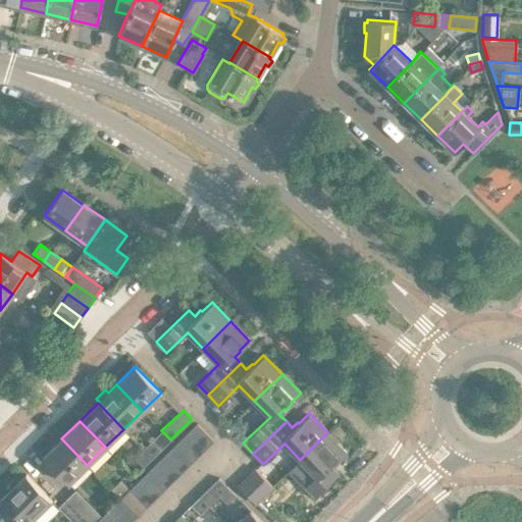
[(188,431),(205,449),(213,440),(197,423),(188,431)]
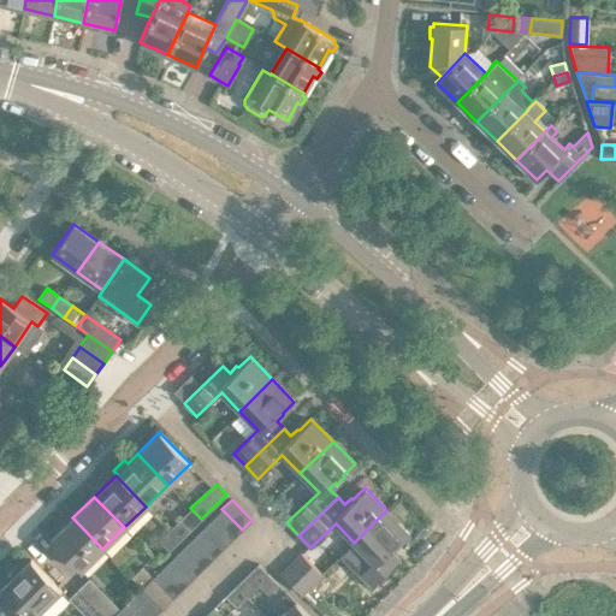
[(231,540),(242,529),(221,509),(212,520),(231,540)]
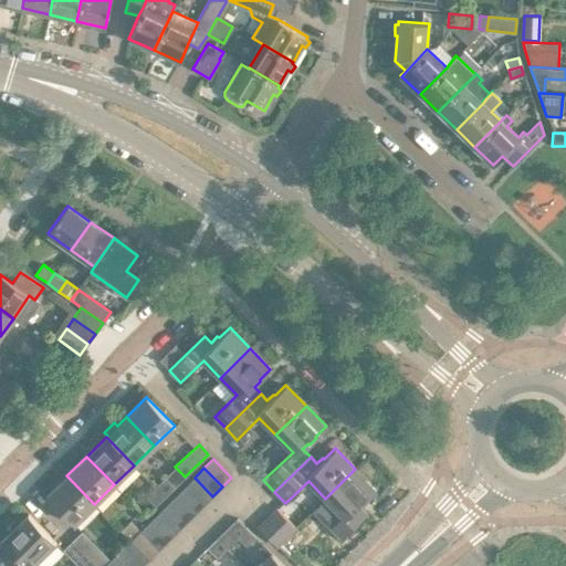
[(375,490),(355,469),(325,499),(342,515),(328,528),(339,540),(366,515),(359,507),(366,502),(365,500),(375,490)]
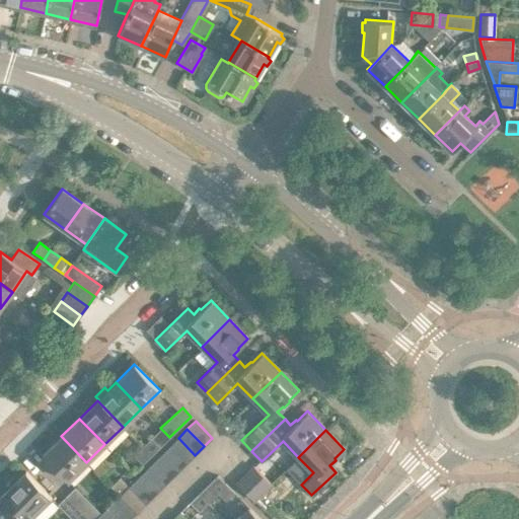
[(86,462),(61,436),(43,454),(68,480),(86,462)]
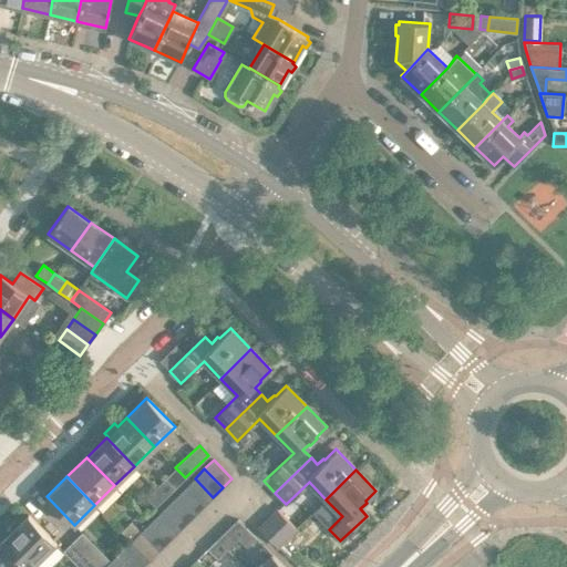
[(155,487),(165,497),(175,488),(165,478),(155,487)]
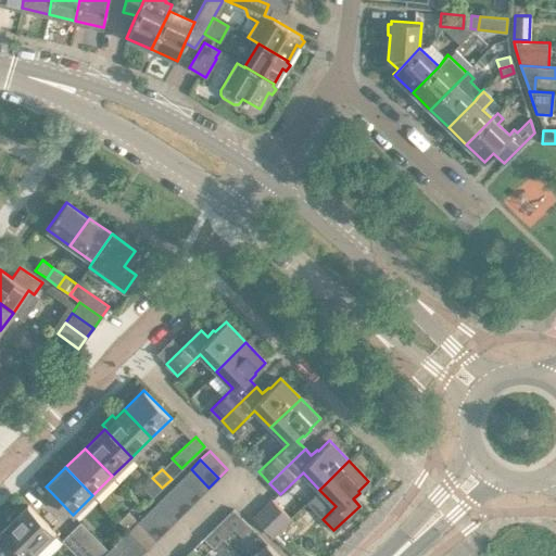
[(191,469),(181,478),(200,496),(209,488),(191,469)]
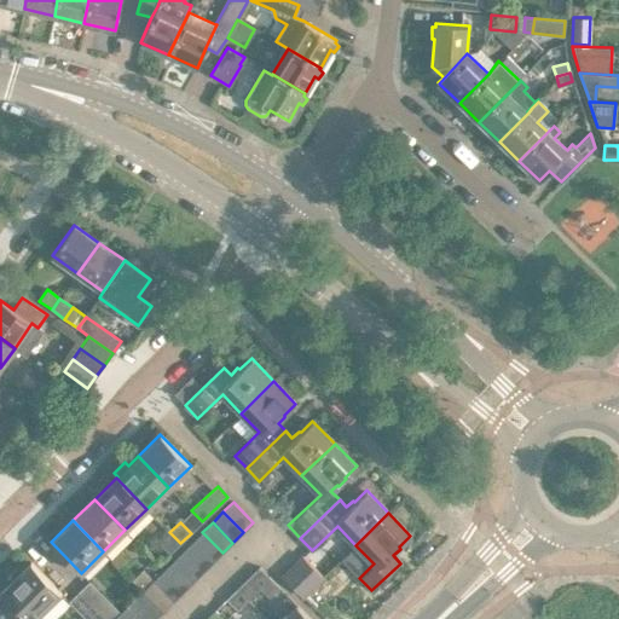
[(169,554),(180,543),(169,532),(158,543),(169,554)]
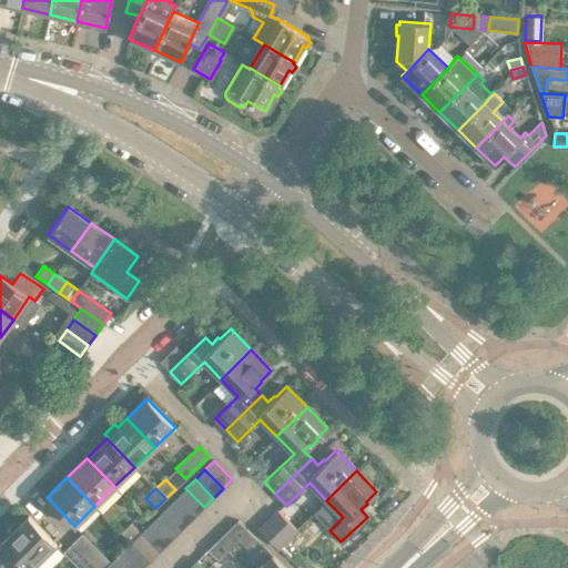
[(204,507),(185,488),(176,497),(195,516),(204,507)]
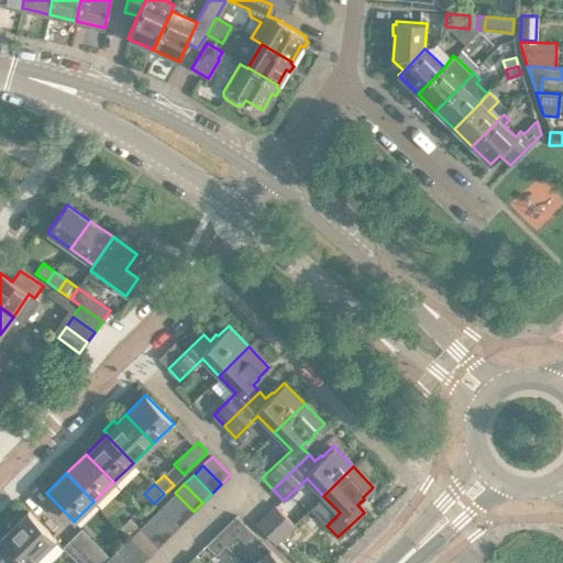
[(175,493),(166,501),(184,520),(194,511),(175,493)]
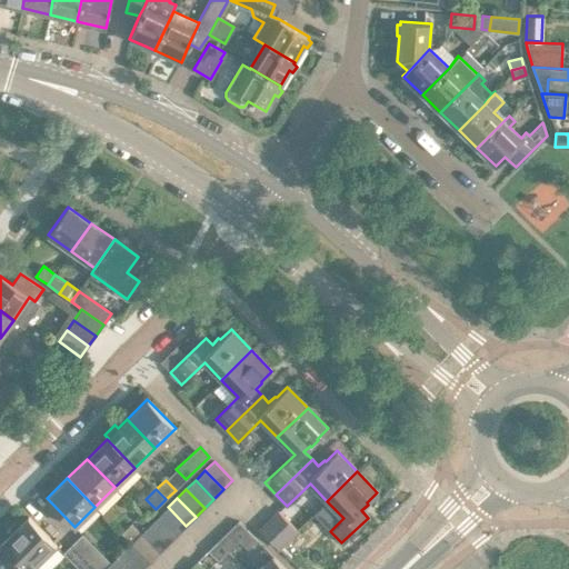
[(186,526),(168,507),(159,516),(177,535),(186,526)]
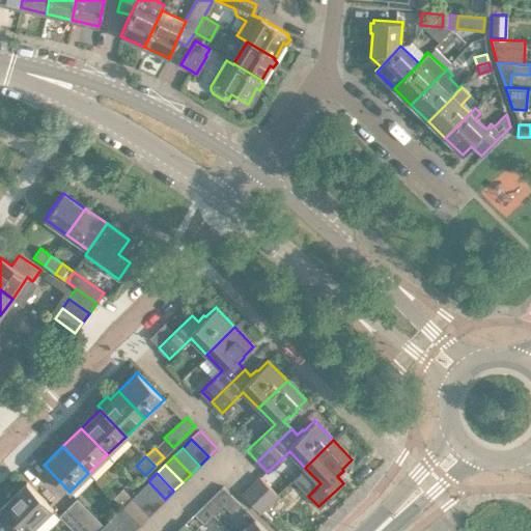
[(277,495),(259,477),(251,485),(268,503),(277,495)]
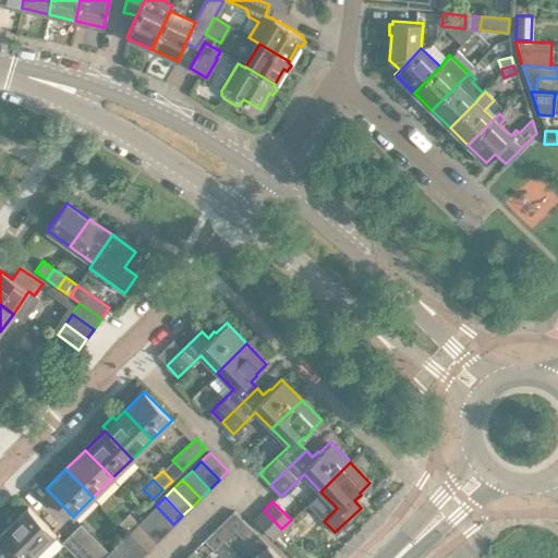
[(156,506),(146,514),(165,533),(173,524),(156,506)]
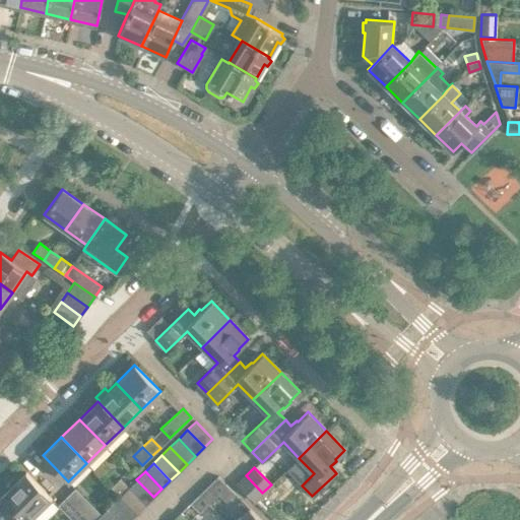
[(51,498),(25,472),(6,491),(33,517),(51,498)]
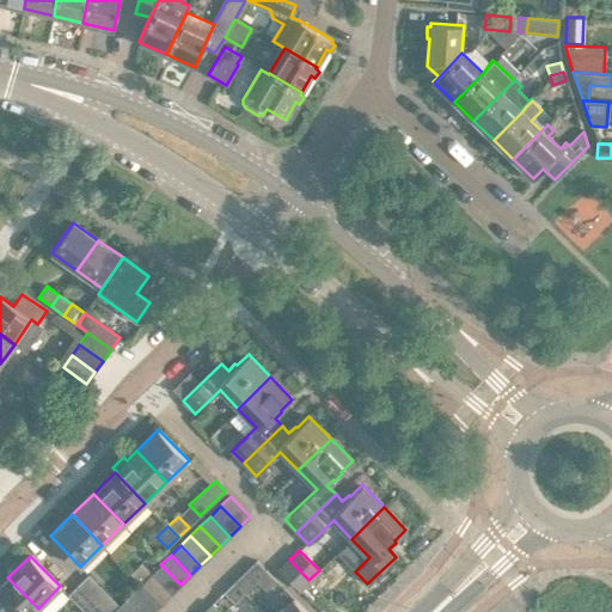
[(276,581),(271,576),(256,560),(233,582),(244,593),(255,582),(264,592),(276,581)]
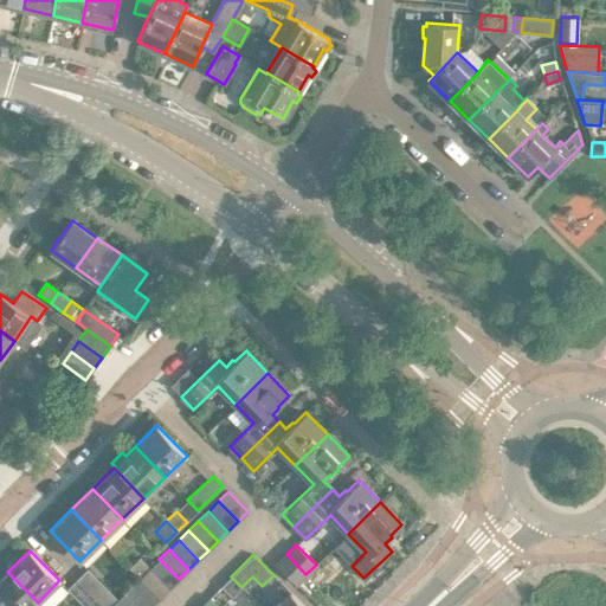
[(296,584),(305,574),(287,554),(276,563),(296,584)]
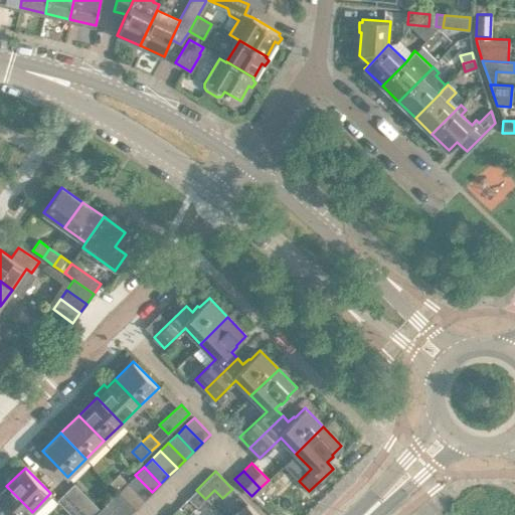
[(110,483),(118,492),(119,491),(127,483),(128,483),(119,474),(110,483)]
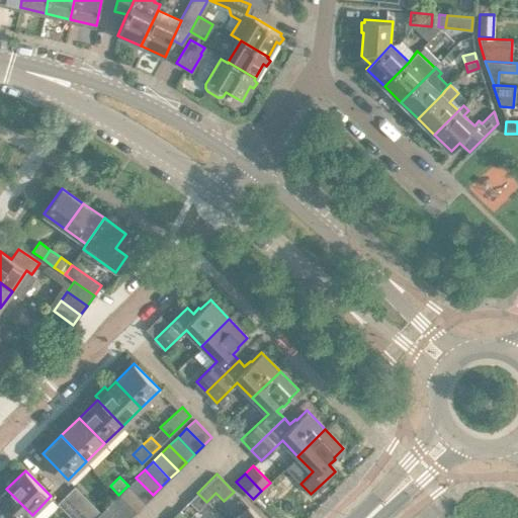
[(136,478),(128,486),(127,486),(145,503),(153,495),(136,478)]
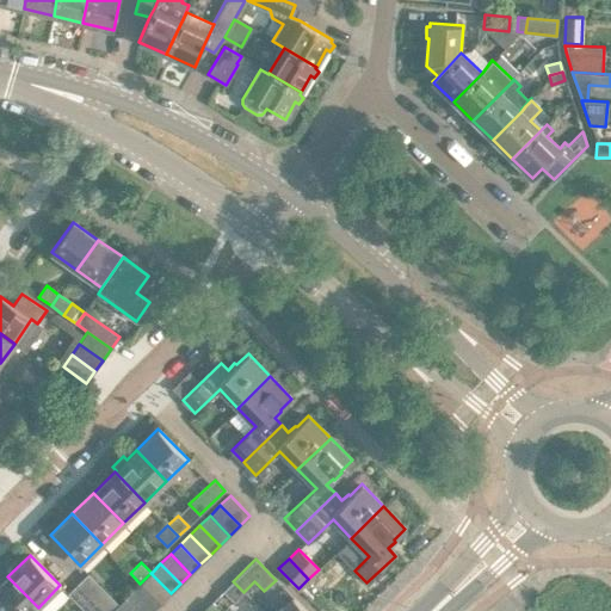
[(150,573),(141,582),(160,603),(171,593),(150,573)]
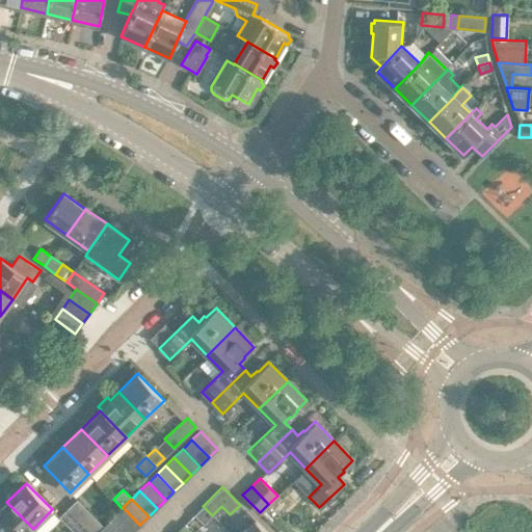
[(77,500),(68,508),(90,531),(97,531),(103,527),(77,500)]
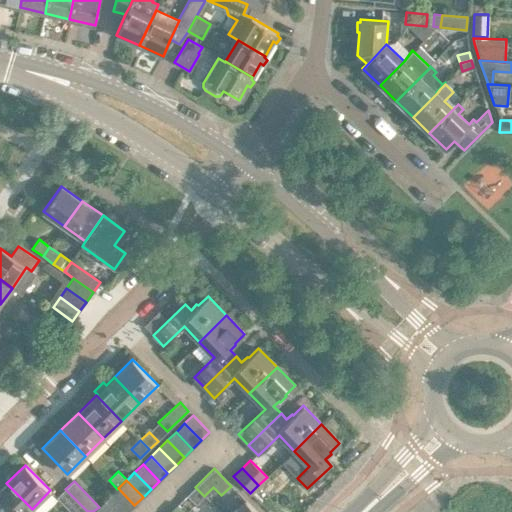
[(6,483),(0,489),(0,511),(35,511),(32,509),(6,483)]
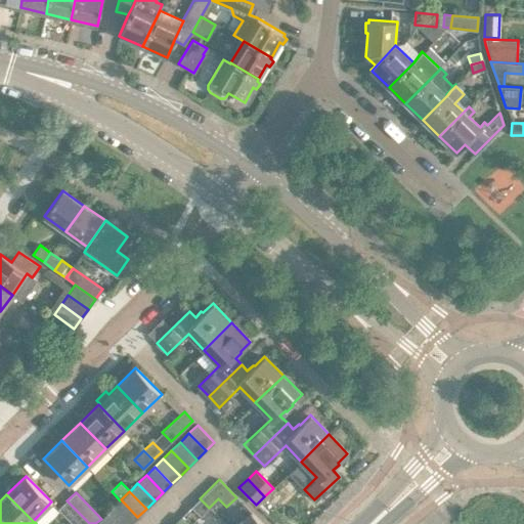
[(201,516),(209,508),(200,498),(191,507),(201,516)]
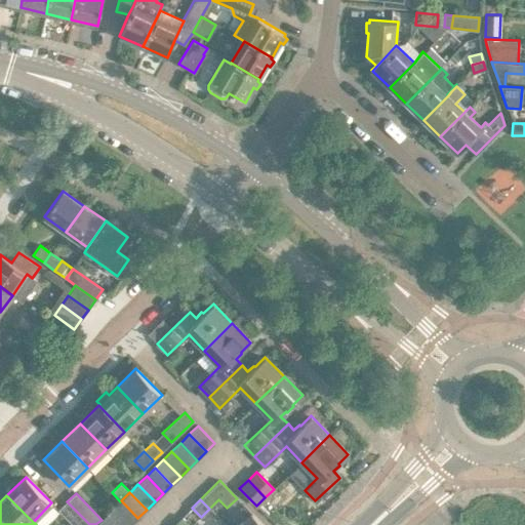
[(121,500),(120,501),(112,510),(127,524),(130,524),(137,518),(121,500)]
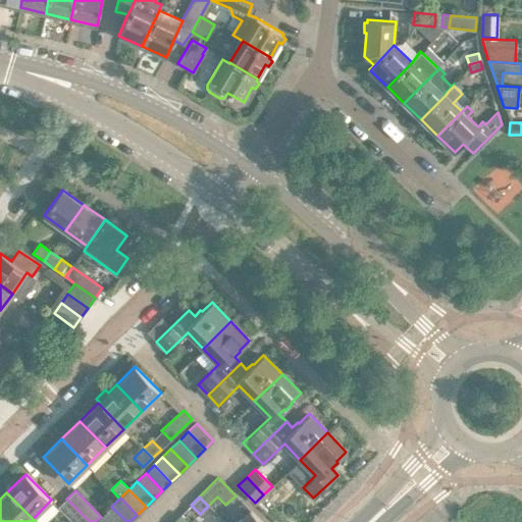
[(89,521),(66,499),(57,507),(71,521),(89,521)]
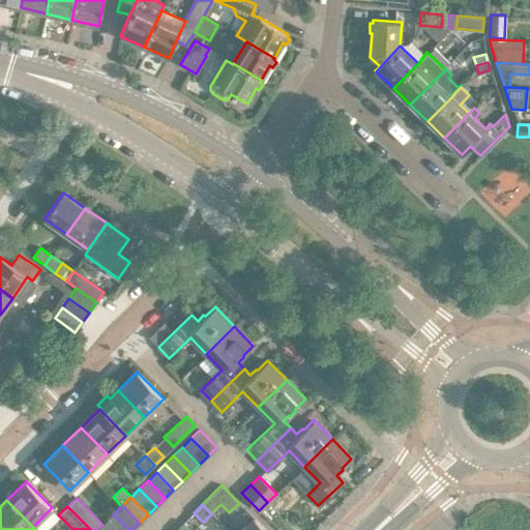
[(128,529),(113,514),(105,523),(112,529),(128,529)]
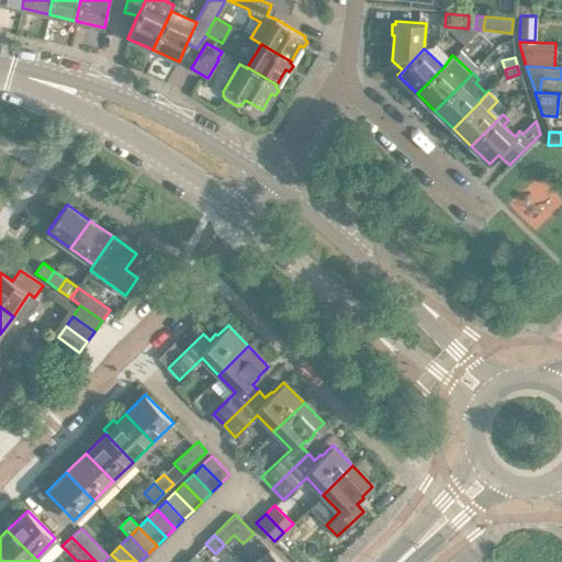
[(281,561),(269,549),(255,561),(281,561)]
